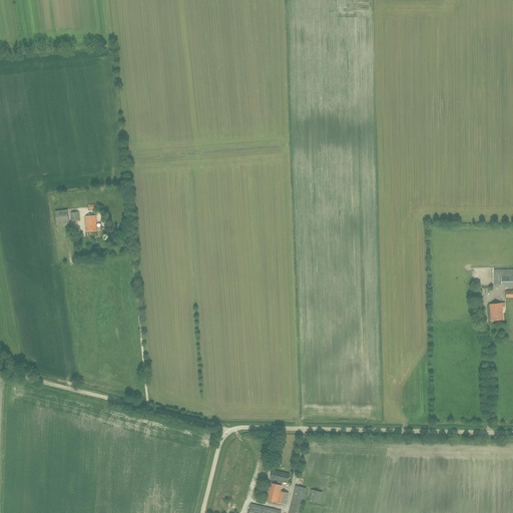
[(57,224),(69,223),(68,210),(55,211),(57,224)]
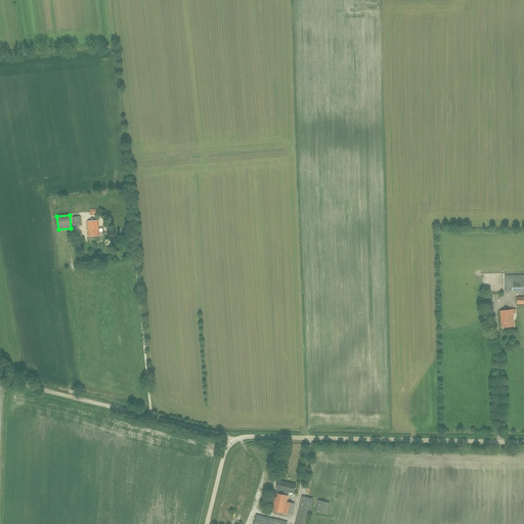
[(89,236),(99,235),(98,220),(88,221),(89,236)]
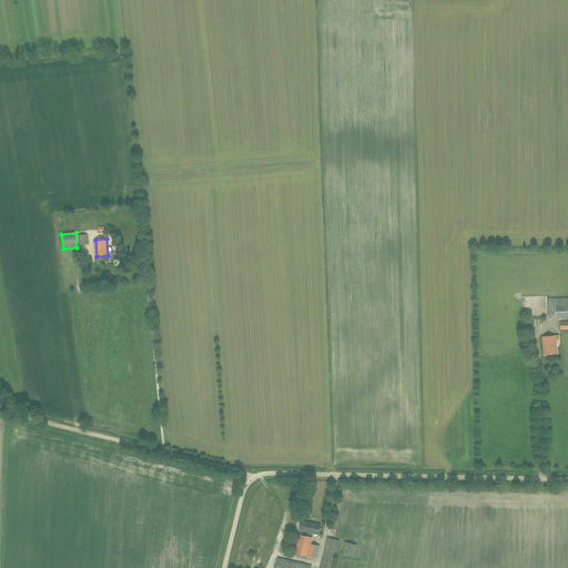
[(549,300),(549,316),(563,316),(563,313),(567,312),(567,301),(563,302),(563,300),(549,300)]
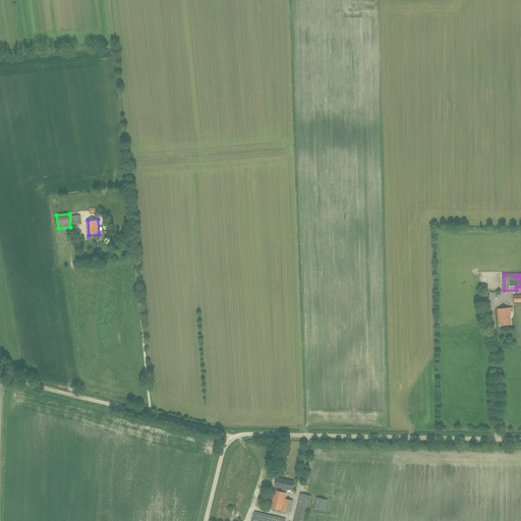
[(510,312),(513,312),(513,308),(510,308),(498,309),(499,327),(511,325),(510,312)]
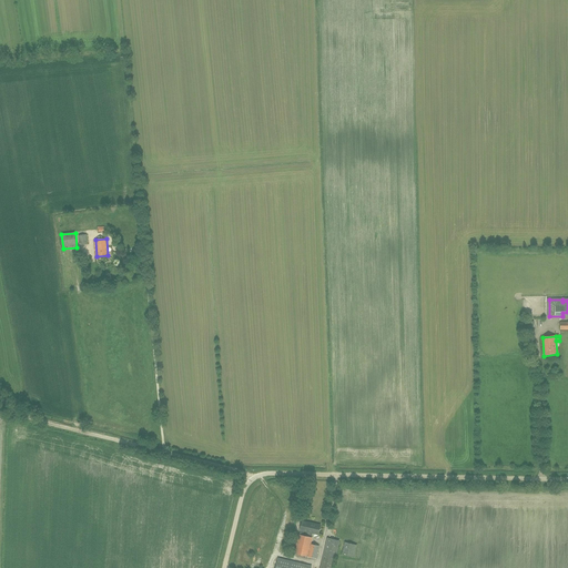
[(306,537),(312,538),(313,534),(318,535),(321,526),(310,523),(302,521),(300,530),(301,530),(300,535),(306,537)]
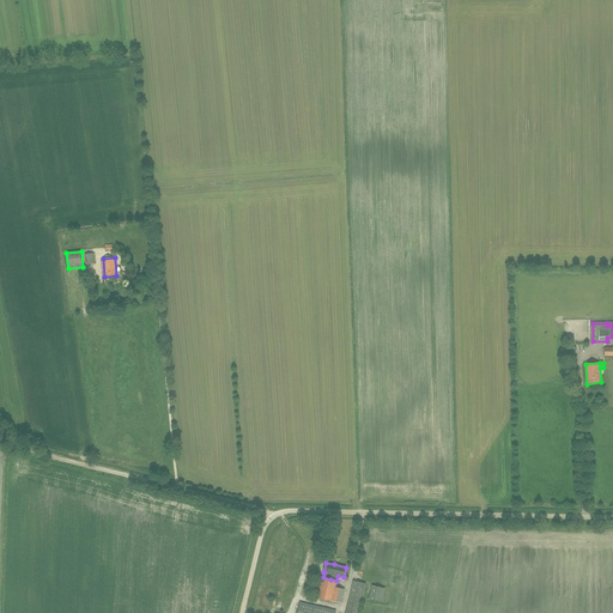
[(338,581),(337,581),(331,580),(323,577),(322,577),(317,598),(341,604),(345,590),(335,588),(338,581)]
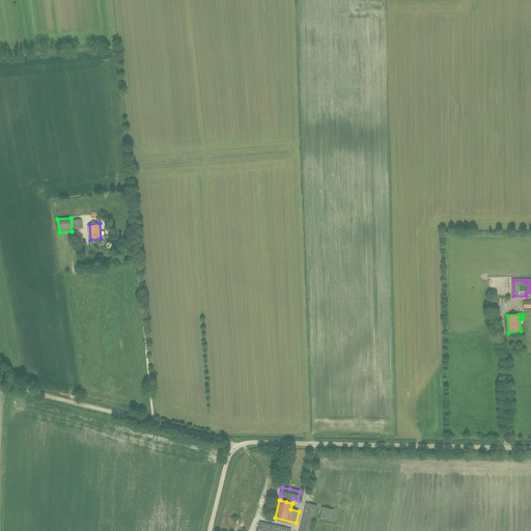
[(311,530),(317,506),(306,503),(299,530),(311,530)]
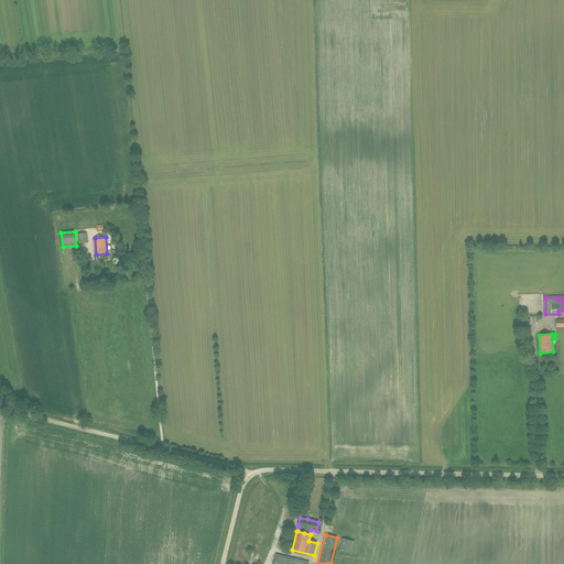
[(351,553),(355,541),(343,539),(339,551),(351,553)]
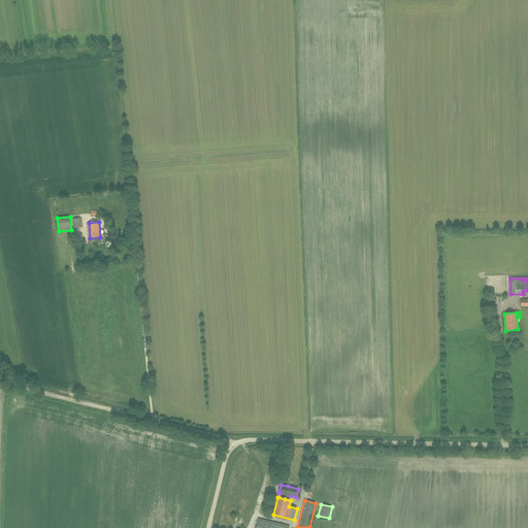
[(289,527),(290,527),(259,519),(256,527),(289,527)]
